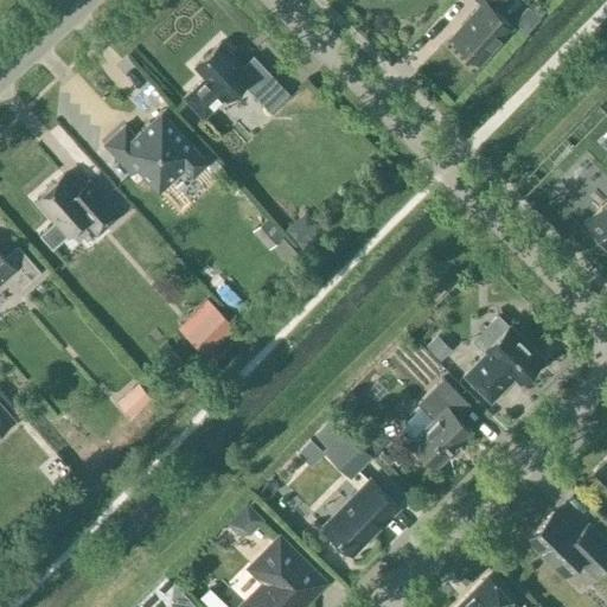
[(474,0),(481,6),(452,37),(478,62),(511,25),(493,10),(500,0),(474,0)]
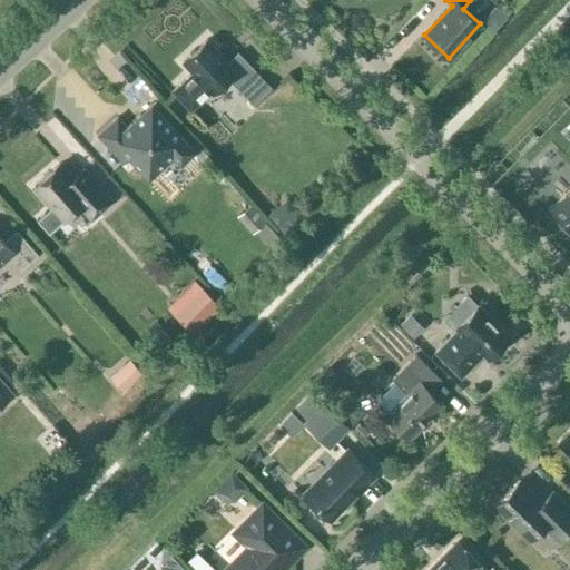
[(190,110),(209,92),(212,94),(228,78),(252,104),(271,87),(237,52),(227,62),(206,39),(182,62),(192,72),(172,91),(190,110)]
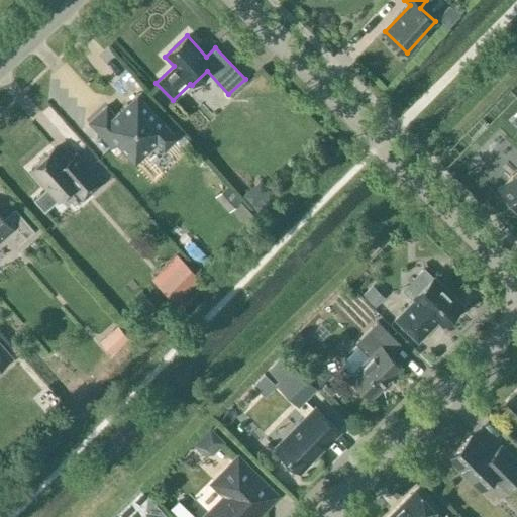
[(177,136),(136,94),(114,114),(106,106),(88,122),(111,146),(116,142),(134,163),(157,141),(164,148),(177,136)]
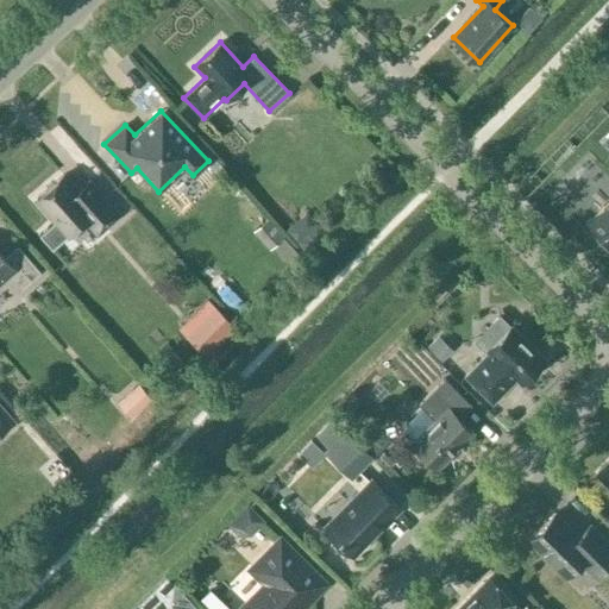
[(56,176),(30,200),(49,220),(36,232),(49,248),(82,218),(93,230),(117,209),(87,176),(70,192),(56,176)]
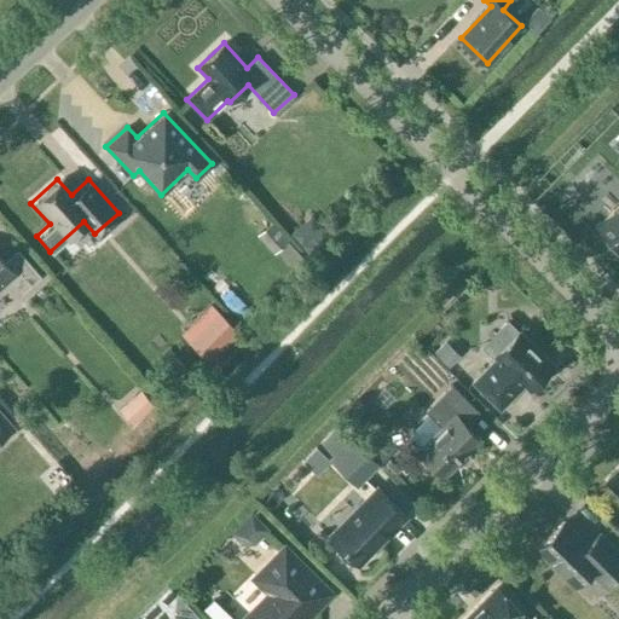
[(618,201),(594,227),(611,244),(614,241),(618,246),(618,201)]
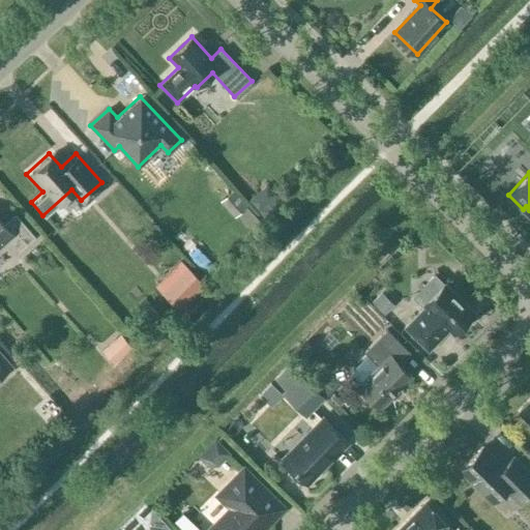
[(3,225),(0,219),(0,244),(5,240),(17,253),(35,236),(15,214),(3,225)]
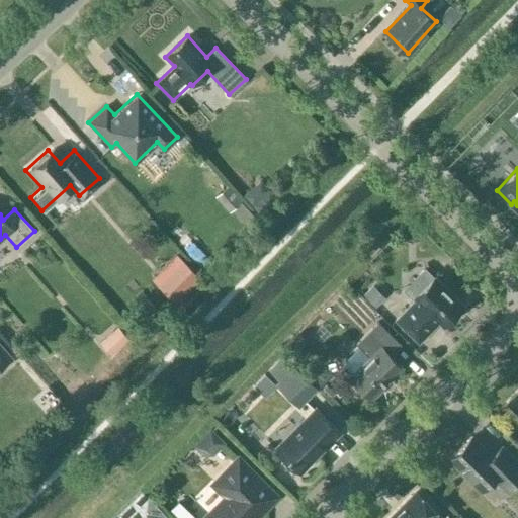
[(395,320),(418,342),(438,323),(442,327),(463,306),(425,267),(403,289),(414,300),(395,320)]
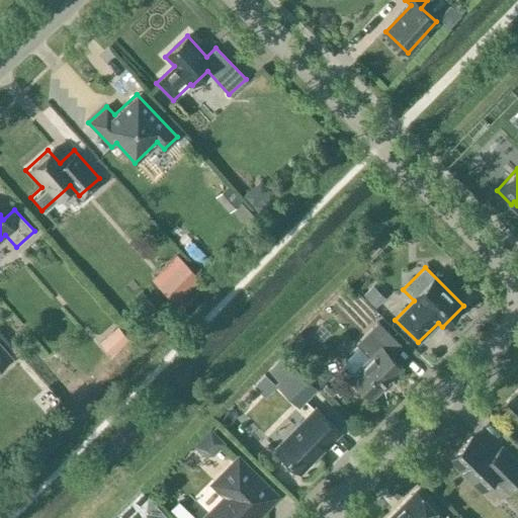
[(358,346),(339,365),(349,376),(371,398),(402,367),(390,355),(400,345),(401,346),(402,345),(377,322),(355,343),(358,346)]
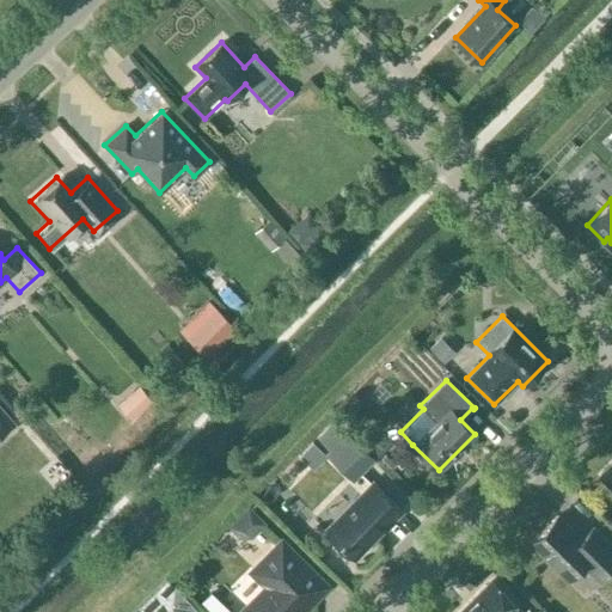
[(0,404),(0,433),(14,421),(0,404)]
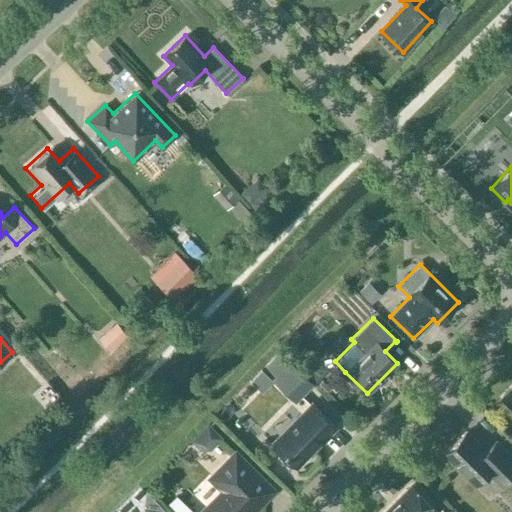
[(273,375),(295,397),(312,380),(290,358),(273,375)]
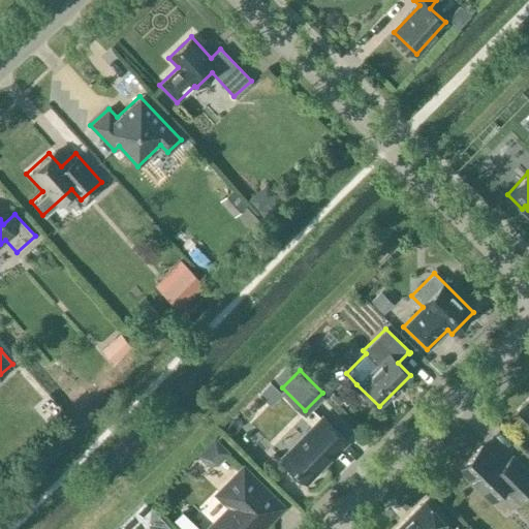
[(528,399),(518,411),(528,422),(528,399)]
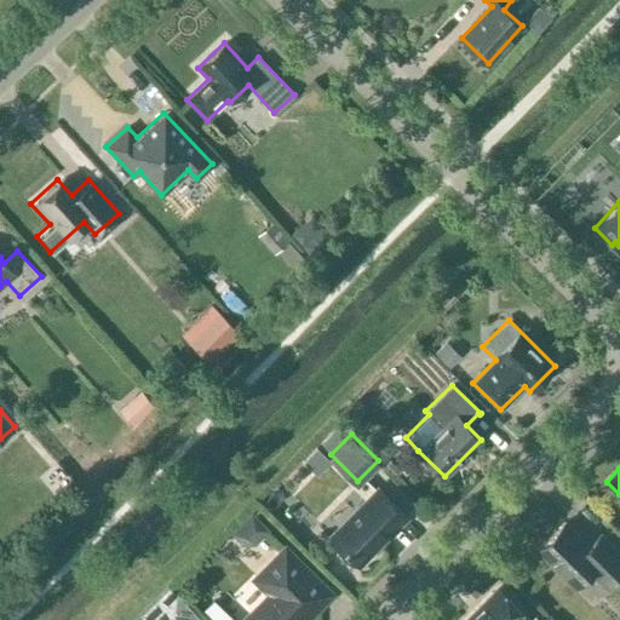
[(359,563),(361,561),(365,561),(374,552),(374,547),(406,516),(378,488),(331,537),(359,563)]
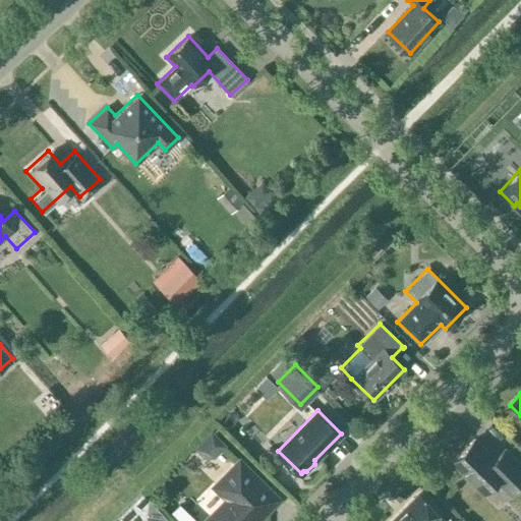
[(212,432),(196,448),(205,456),(212,457),(223,445),(212,432)]
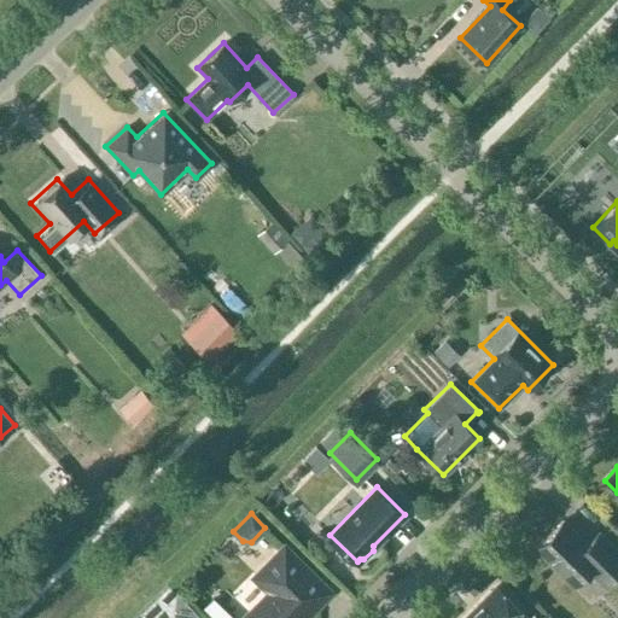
[(563,520),(535,548),(572,586),(588,569),(605,587),(617,572),(617,551),(599,531),(586,544),(563,520)]
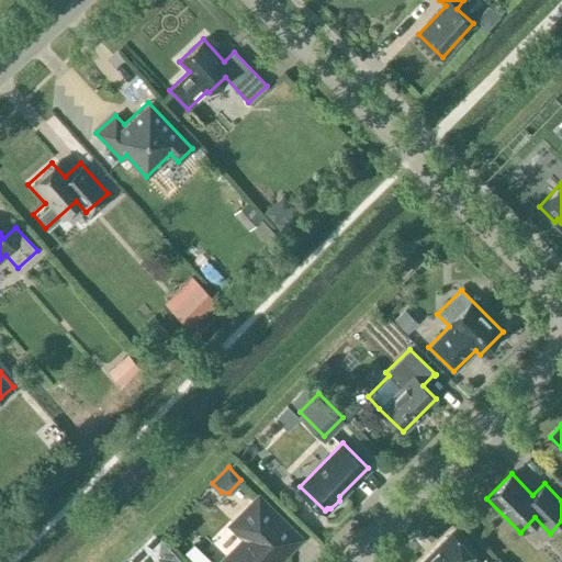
[(273,561),(298,538),(258,497),(232,524),(246,538),(221,561),(273,561)]
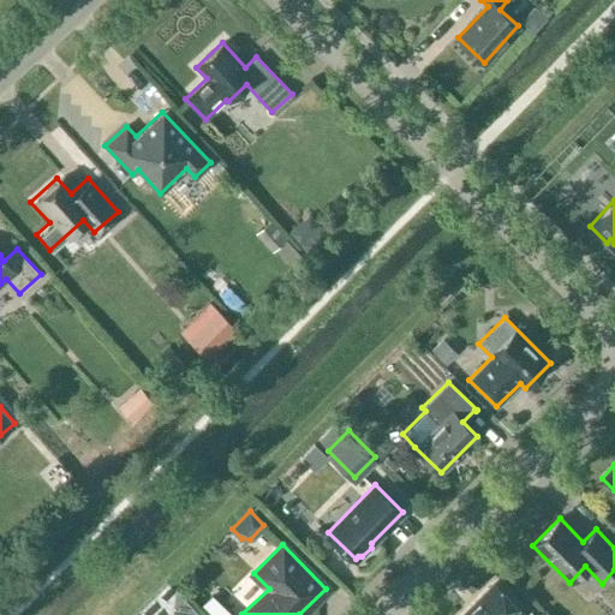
[(168,583),(135,614),(169,614),(174,590),(168,583)]
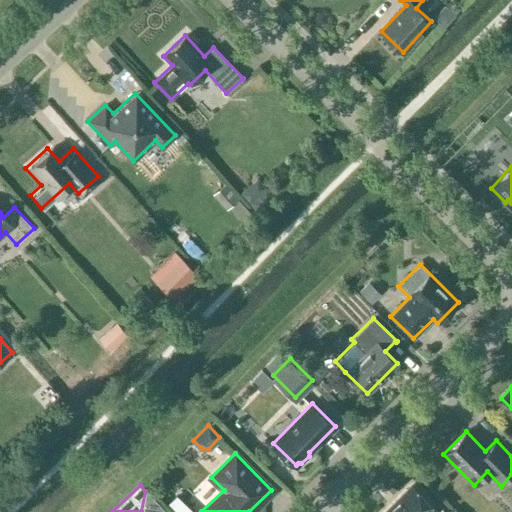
[(411,486),(385,511),(431,511),(434,509),(411,486)]
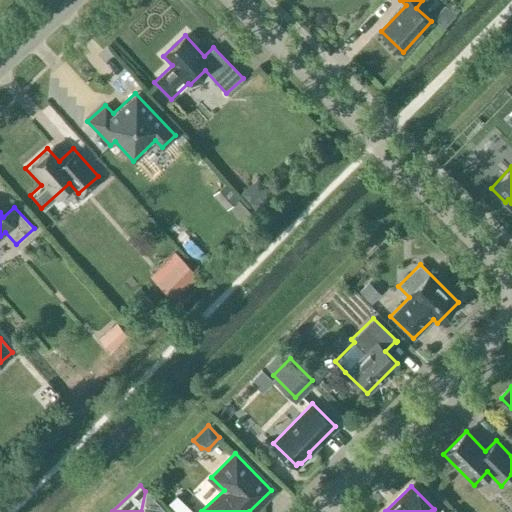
[(141,511),(162,511),(163,508),(145,490),(145,491),(141,511)]
